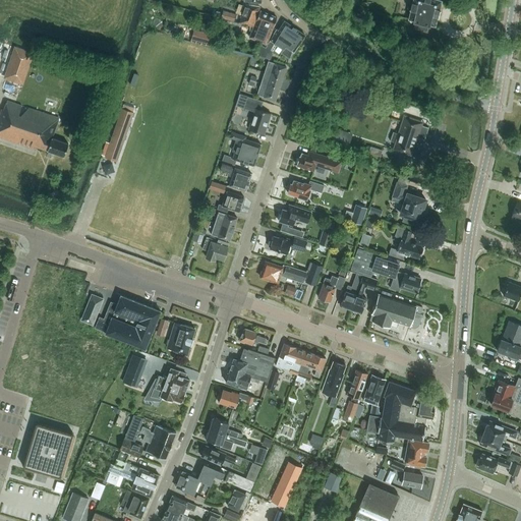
[(439,10),(442,1),(439,0),(412,0),(412,3),(410,10),(408,19),(414,21),(413,26),(414,29),(425,32),(427,31),(428,24),(435,26),(438,17),(440,10),(439,10)]
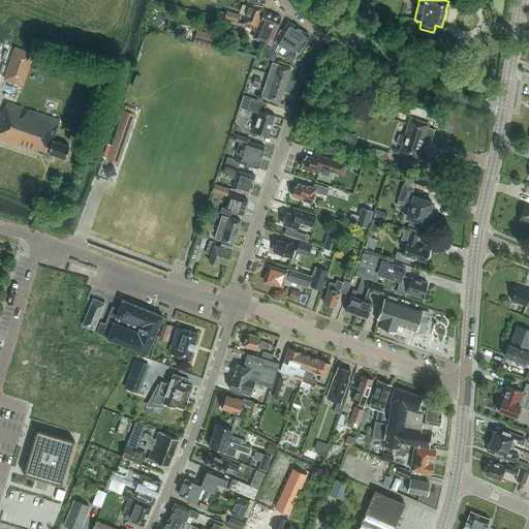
[(257,27),(263,7),(249,5),(244,23),(257,27)]
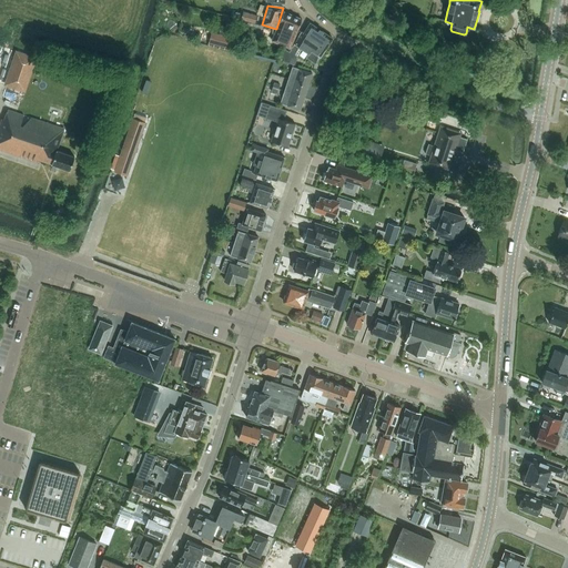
[(255,23),(257,16),(243,11),(241,19),(255,23)]
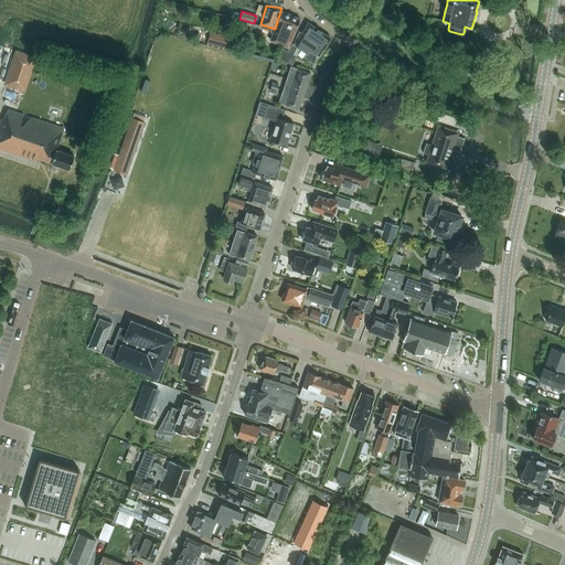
[(300,19),(281,12),(270,41),(289,49),(300,19)]
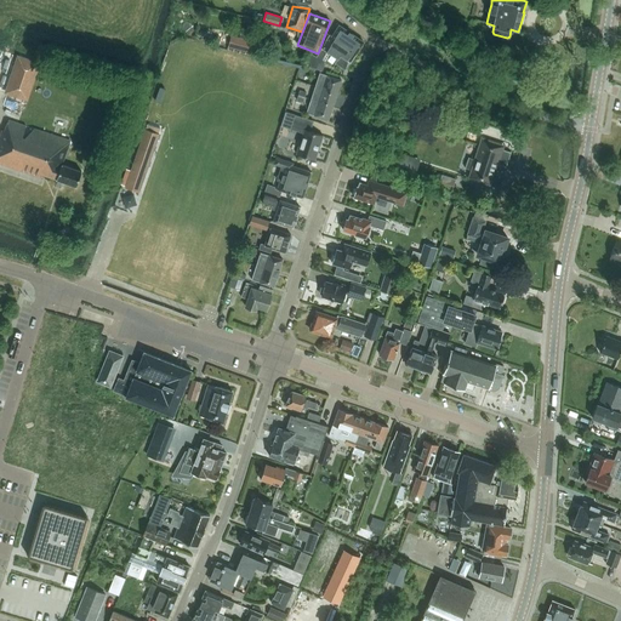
[(355,53),(363,43),(339,26),(332,35),(355,53)]
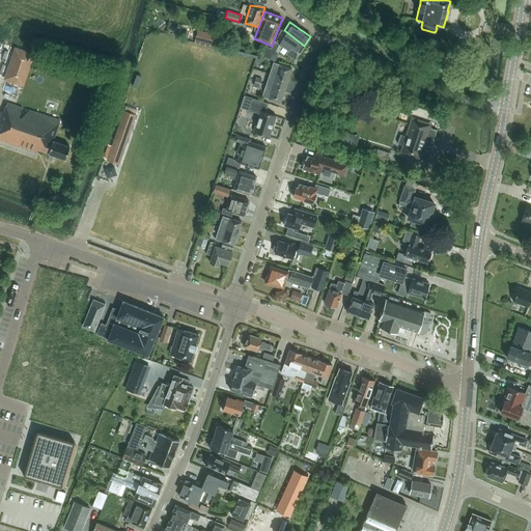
[(218,35),(197,29),(194,40),(215,46),(218,35)]
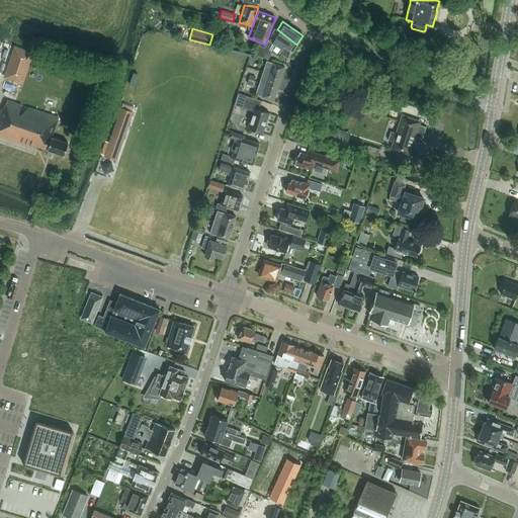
[(296,45),(277,29),(277,30),(274,29),(264,48),(258,45),(255,55),(268,59),(271,51),(268,50),(272,42),(281,51),(279,54),(287,58),(288,58),(290,51),(292,52),(296,45)]
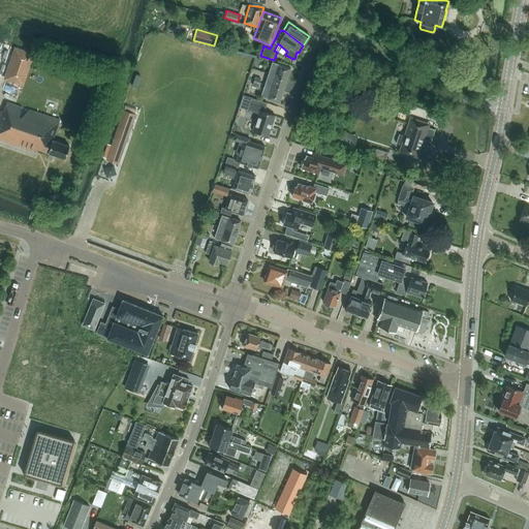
[(3,80),(24,87),(35,54),(14,47),(3,80)]
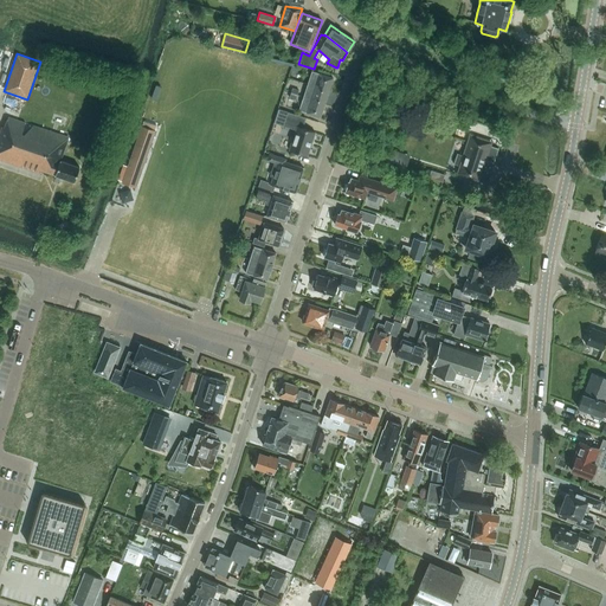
[(328,91),(333,78),(313,71),(309,84),(328,91)]
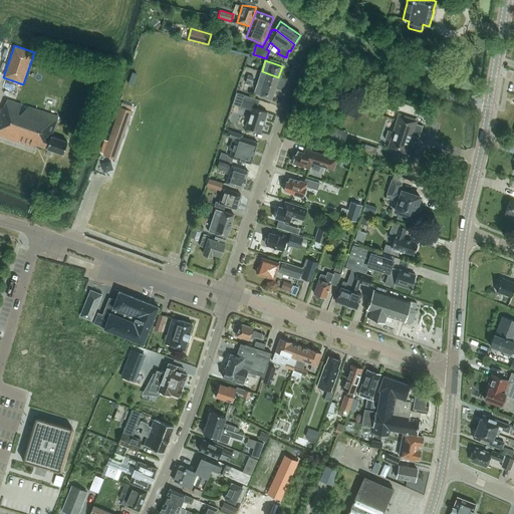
[(275,88),(278,77),(262,71),(258,82),(275,88)]
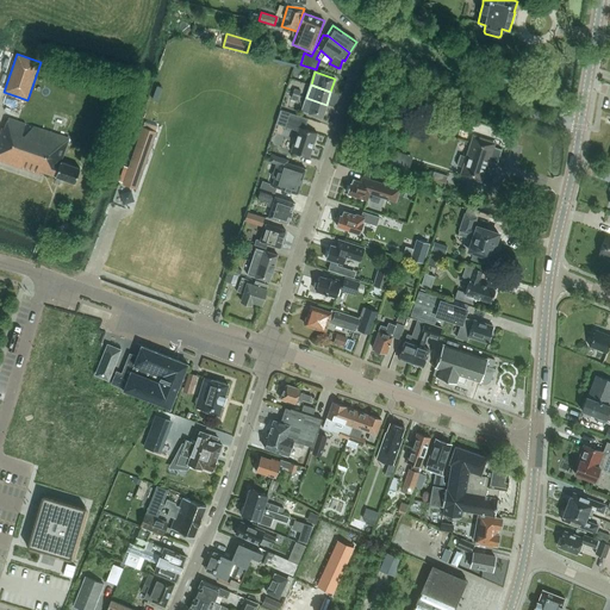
[(322,118),(327,105),(306,98),(302,111),(322,118)]
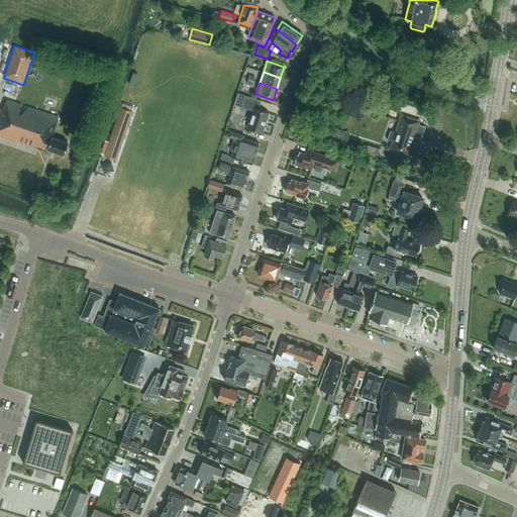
[(260,101),(244,96),(236,94),(233,105),(251,111),(246,128),(262,133),(269,113),(257,109),(260,101)]
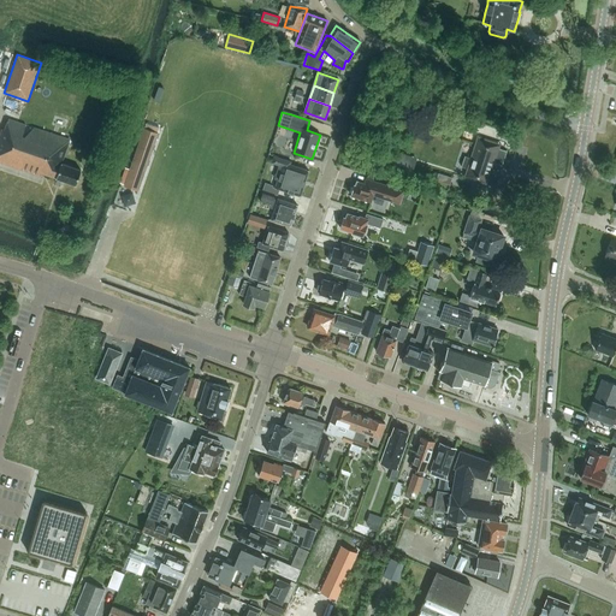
[(70,141),(37,129),(9,119),(5,130),(3,129),(0,135),(0,163),(40,177),(41,173),(76,185),(81,170),(61,164),(70,141)]
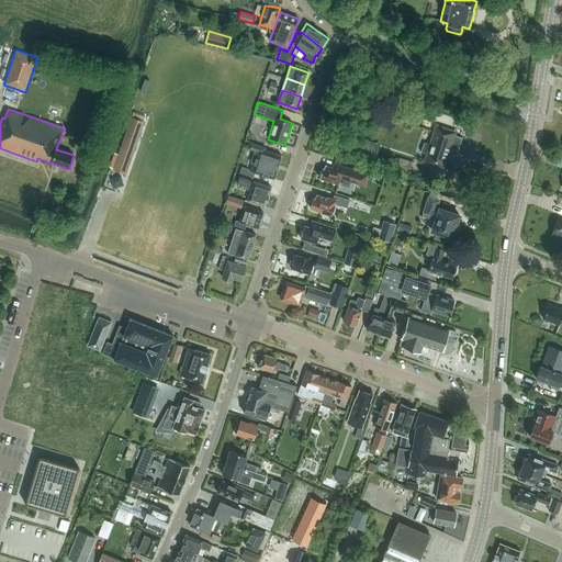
[(126,173),(144,122),(132,117),(113,169),(126,173)]
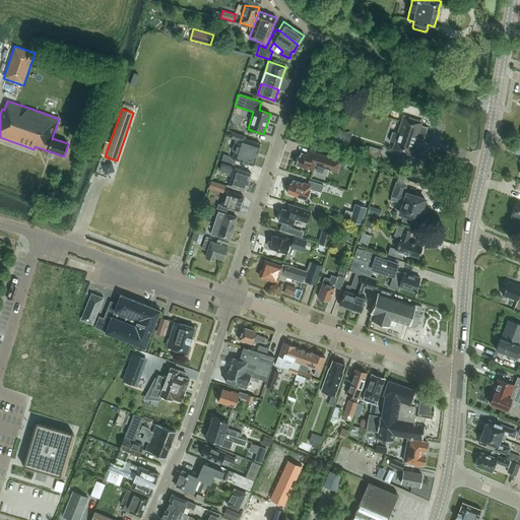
[(417,137),(424,139),(428,127),(421,125),(423,122),(402,115),(397,133),(392,132),(389,140),(394,142),(391,149),(411,156),(417,137)]
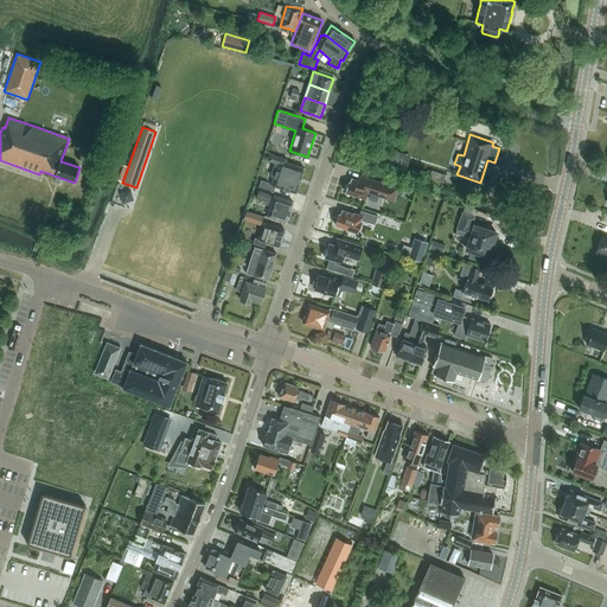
[(410,155),(389,148),(382,170),(403,177),(410,155)]
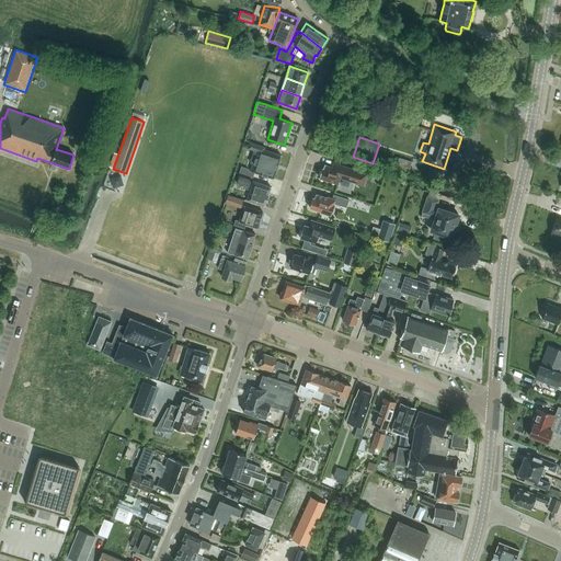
[(273,179),(281,156),(264,150),(264,147),(250,141),(248,148),(254,150),(250,162),(253,163),(250,171),(248,170),(248,169),(241,167),(239,173),(252,178),(254,172),(273,179)]
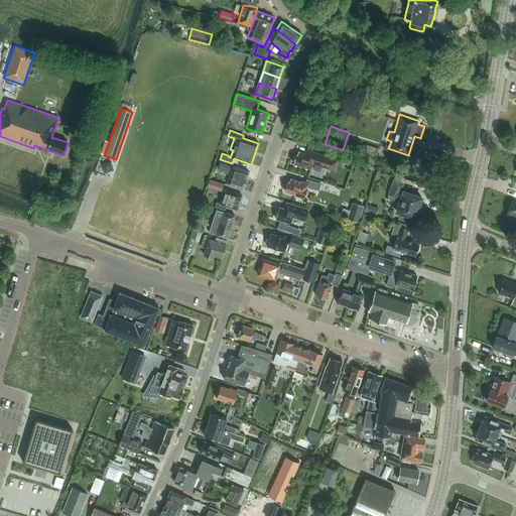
[(378,149),(366,145),(364,151),(376,155),(378,149)]
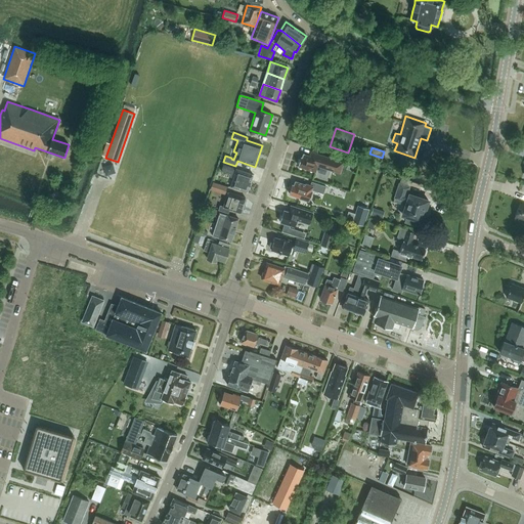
[(339,173),(343,162),(310,153),(309,156),(303,154),(302,158),(301,158),(298,167),(315,172),(317,167),(339,173)]
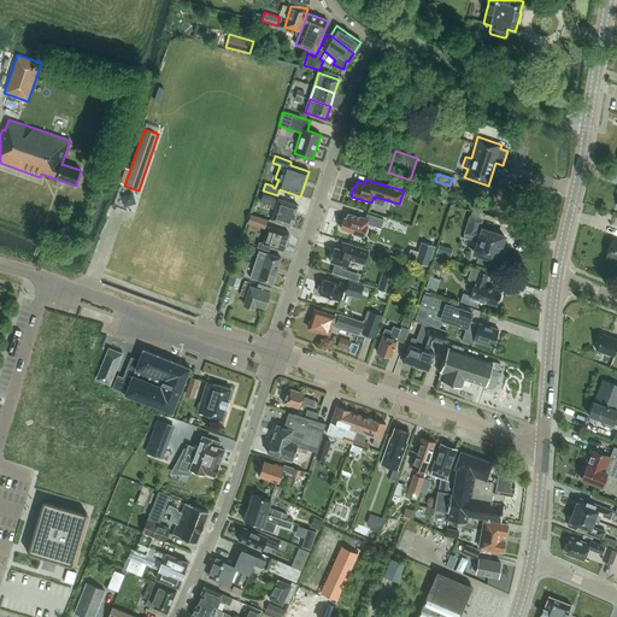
[(272,205),(275,195),(263,192),(260,201),(272,205)]
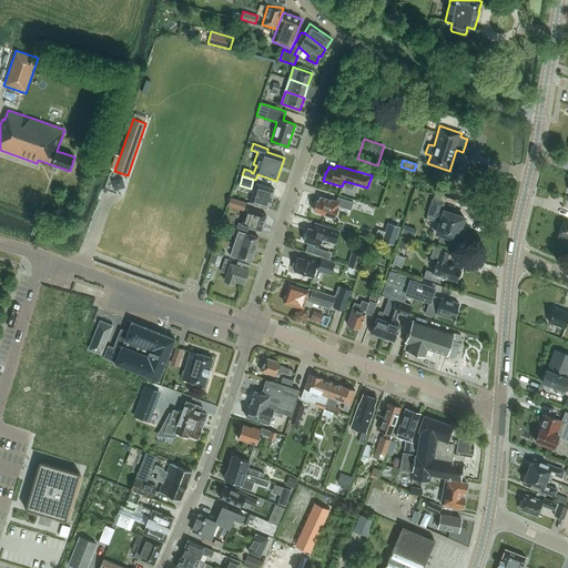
[(267,209),(274,189),(256,183),(250,203),(267,209)]
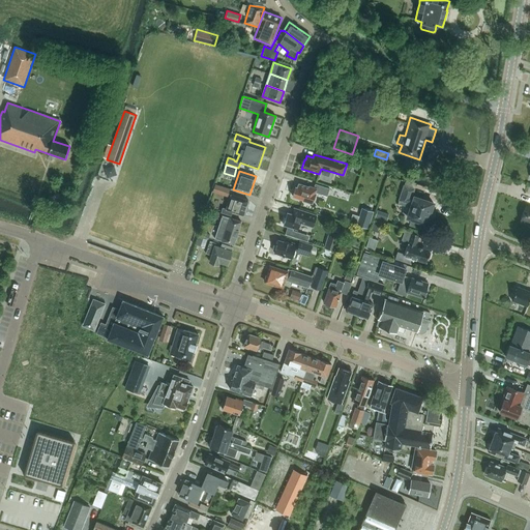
[(327,196),(329,188),(315,184),(314,187),(308,185),(308,186),(298,183),(297,187),(296,186),(293,197),(302,200),(302,201),(312,204),(315,193),(327,196)]
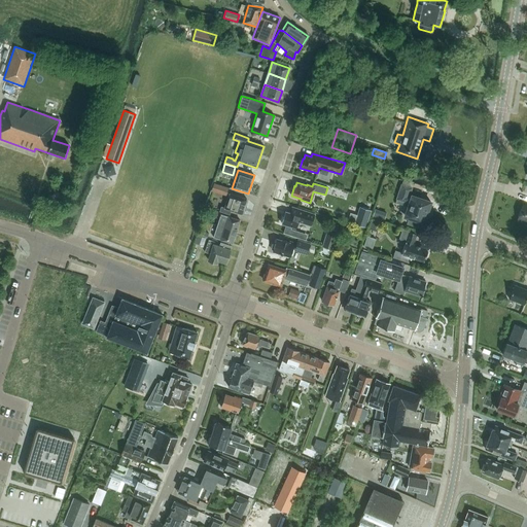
[(226,195),(229,188),(213,183),(211,190),(226,195)]
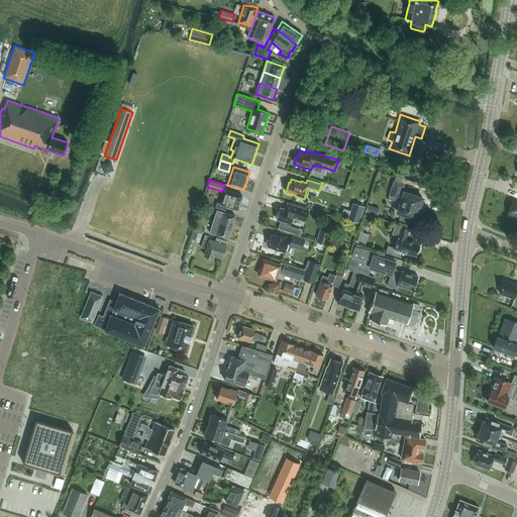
[(416,218),(422,198),(404,192),(404,193),(401,192),(404,184),(394,181),(388,199),(395,201),(396,200),(401,201),(397,212),(402,213),(400,219),(409,222),(411,216),(416,218)]
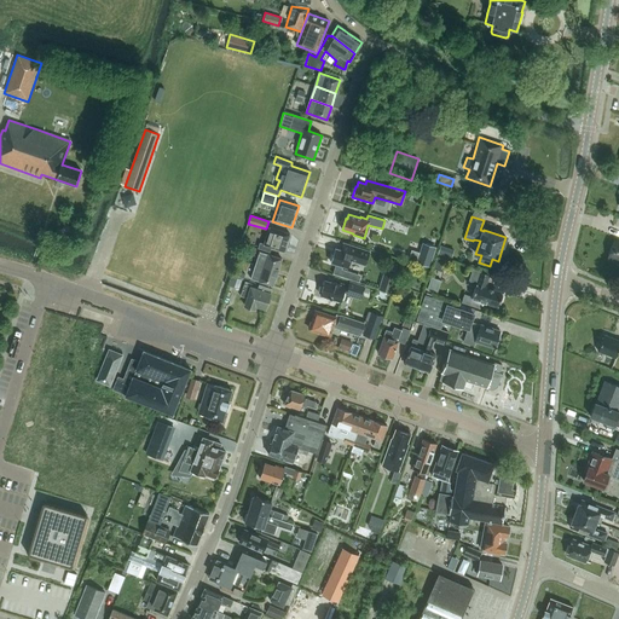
[(63,226),(61,231),(63,236),(68,237),(71,235),(73,231),(71,226),(67,225),(63,226)]
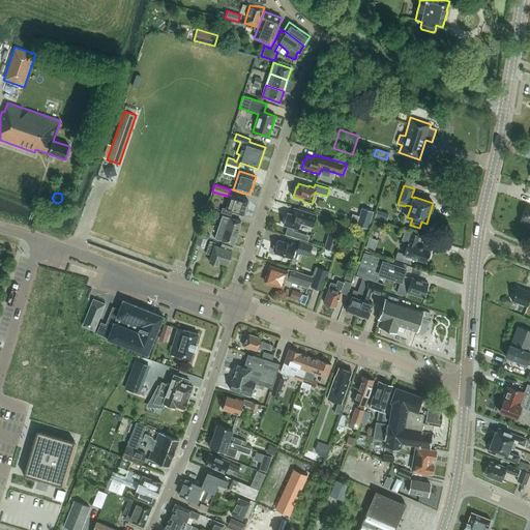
[(243,215),(248,200),(230,195),(226,209),(223,208),(221,212),(231,215),(232,212),(243,215)]
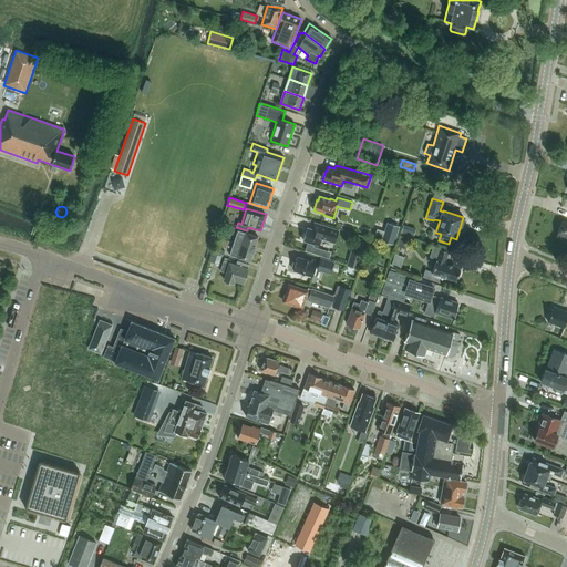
[(566,222),(563,220),(557,236),(566,240),(566,238),(566,222)]
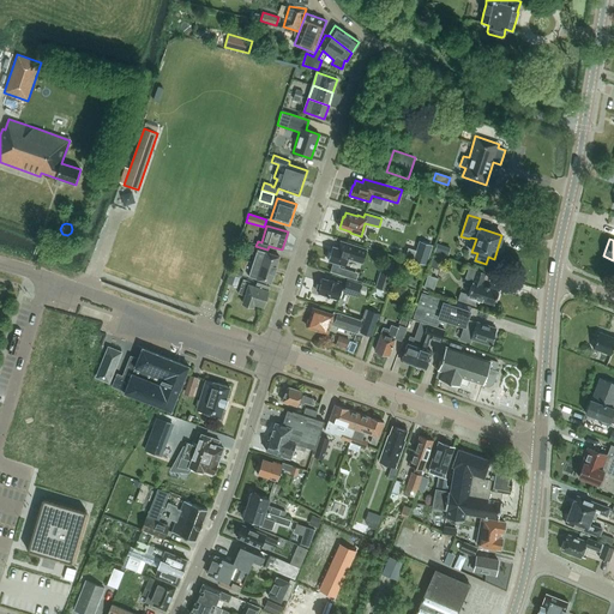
[(253,246),(241,242),(239,250),(251,253),(253,246)]
